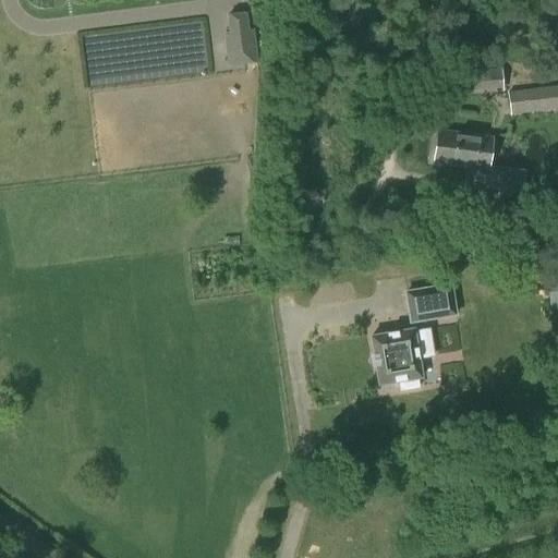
[(229,33),(223,33),(227,67),(257,62),(254,29),(249,31),(246,13),(227,16),(229,33)]
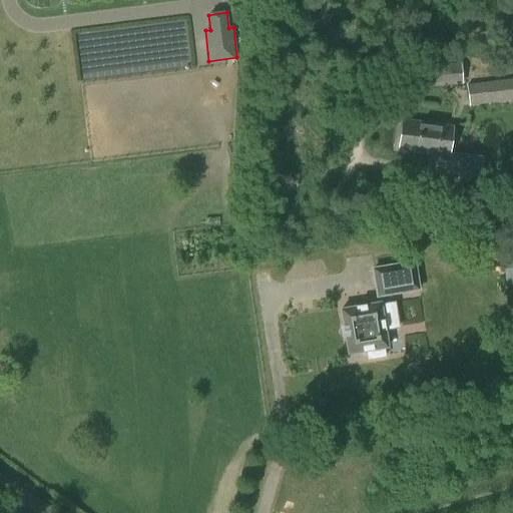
[(421,87),(462,84),(460,63),(419,66),(421,87)]
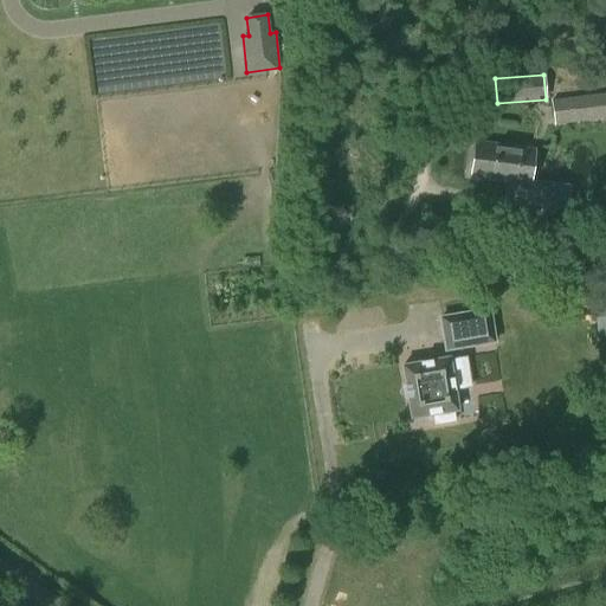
[(554,124),(605,118),(605,95),(552,101),(554,124)]
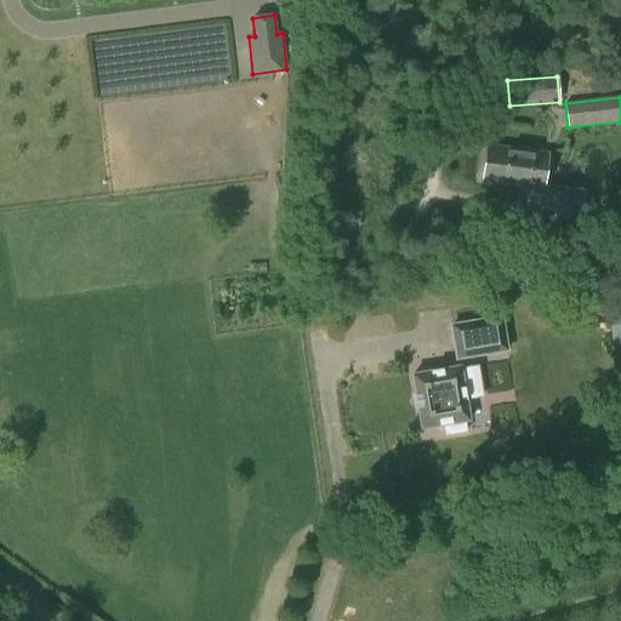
[(581,218),(586,191),(543,184),(547,153),(488,144),(482,181),(529,188),(527,210),(581,218)]
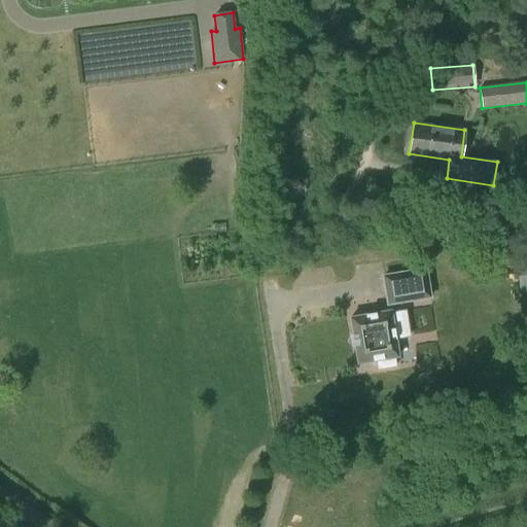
[(519,294),(526,292),(526,257),(515,258),(519,294)]
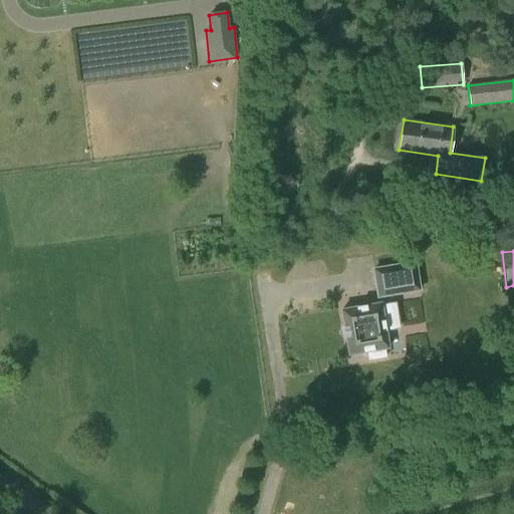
[(419,255),(374,263),(379,292),(424,284),(419,255)]
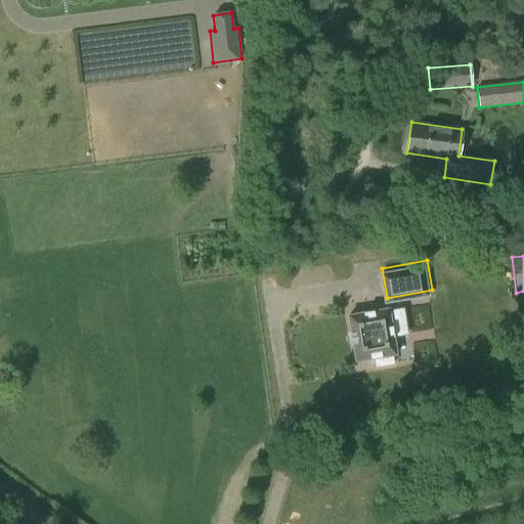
[(345,315),(353,363),(374,360),(375,368),(394,365),(393,357),(396,357),(393,338),(408,335),(403,308),(389,310),(388,308),(345,315)]
